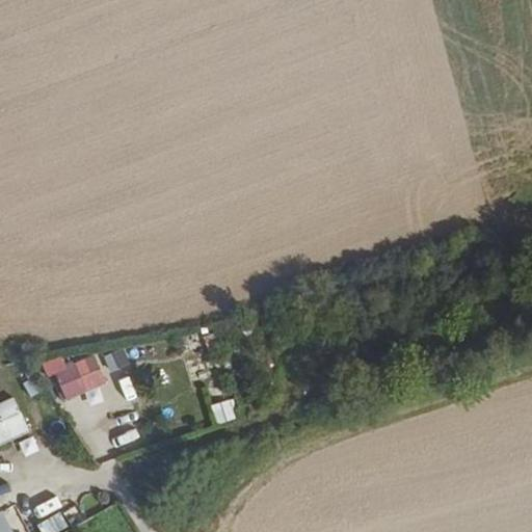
[(103,356),(109,372),(129,364),(122,348),(103,356)]
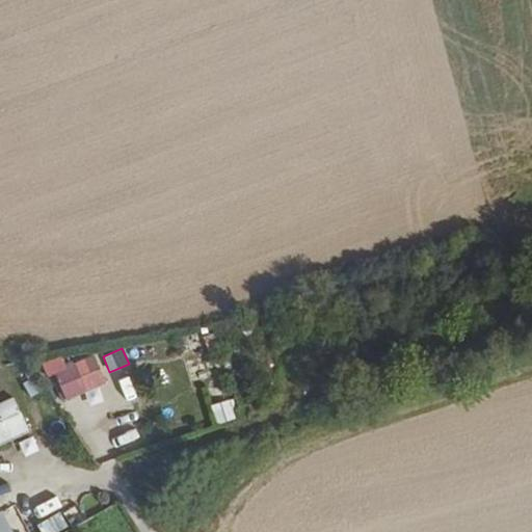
[(47,380),(54,377),(63,401),(106,383),(94,354),(64,366),(59,355),(40,363),(47,380)]
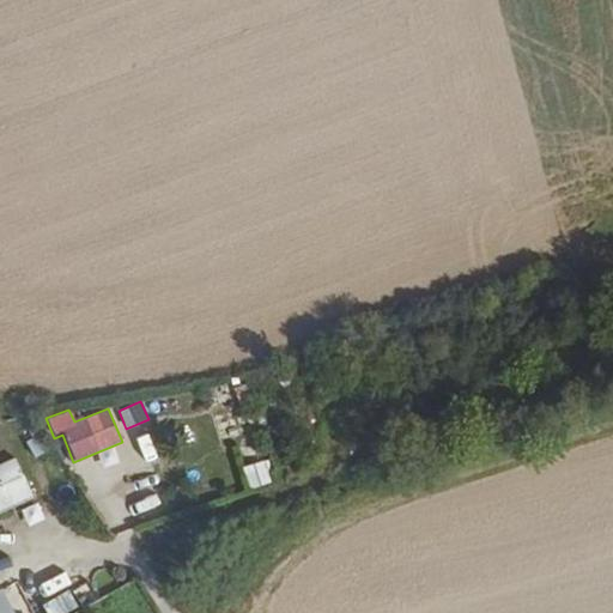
[(32,491),(47,485),(31,453),(17,460),(32,491)]
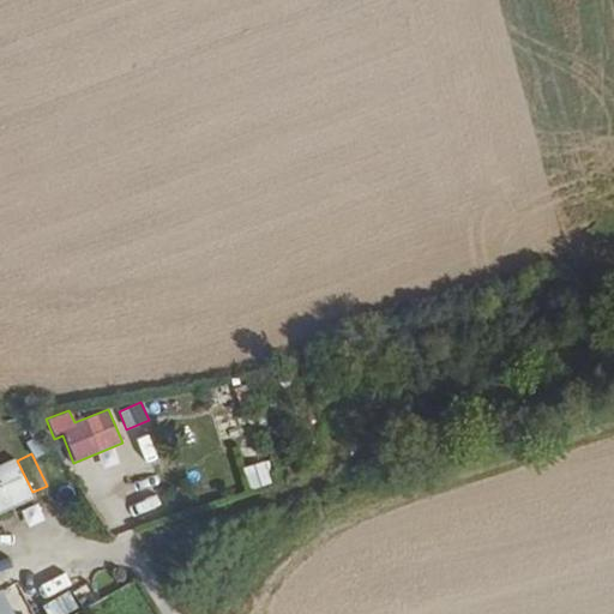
[(0,511),(31,499),(13,458),(0,463),(0,511)]
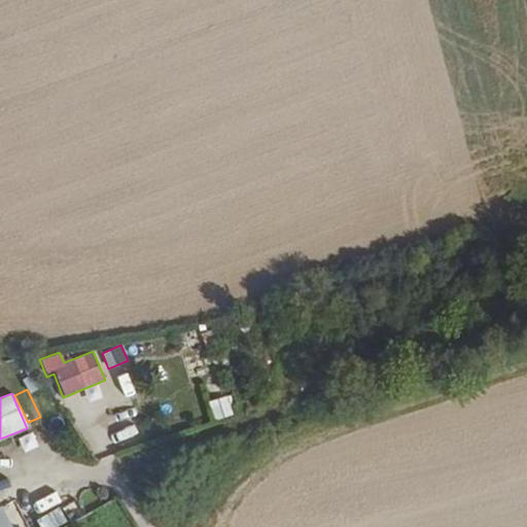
[(213,420),(233,416),(229,396),(209,400),(213,420)]
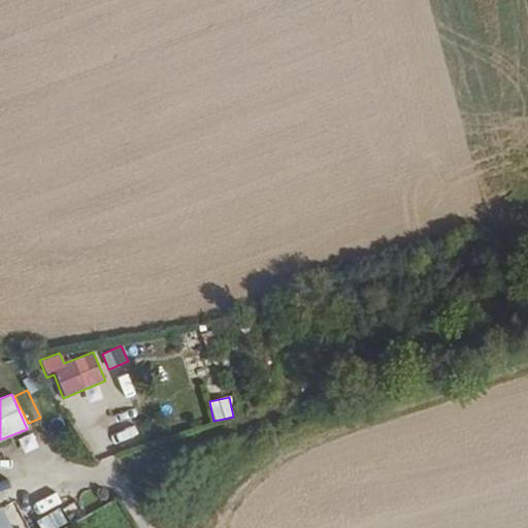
[(0,508),(0,527),(10,527),(3,507),(0,508)]
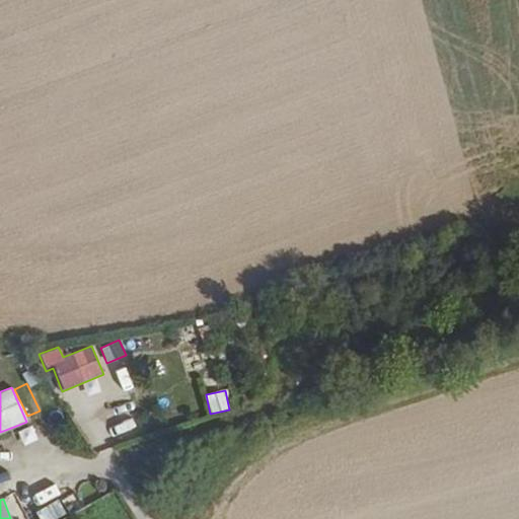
[(39,518),(56,518),(66,514),(59,500),(34,512),(39,518)]
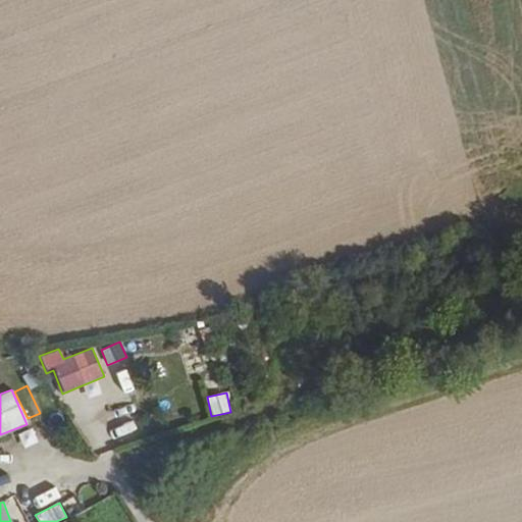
All buildings are outlined.
